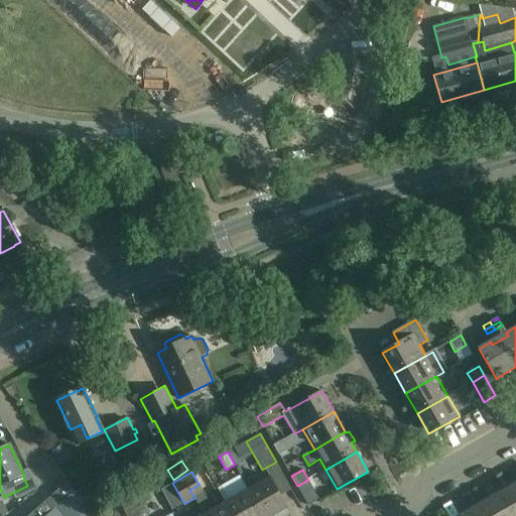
[(243,481),(248,490),(263,515),(273,515),(288,508),(270,477),(258,485),(253,476),(243,481)]
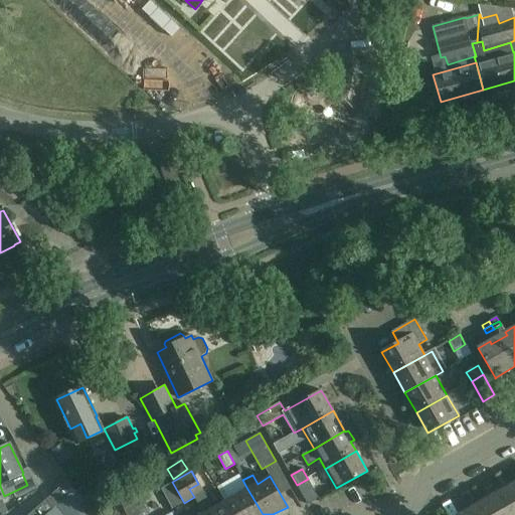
[(308,479),(297,485),(308,505),(319,498),(308,479)]
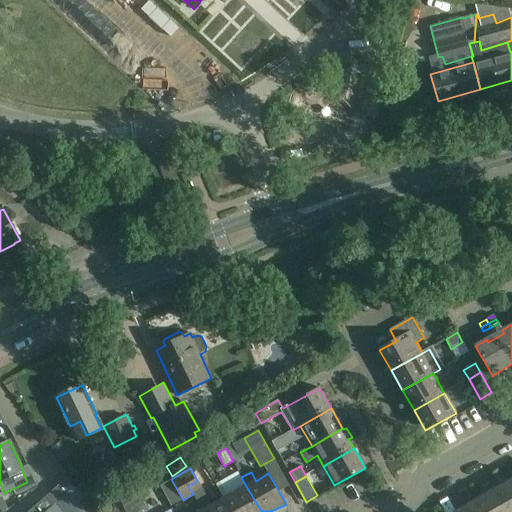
[(97,511),(67,478),(29,511),(97,511)]
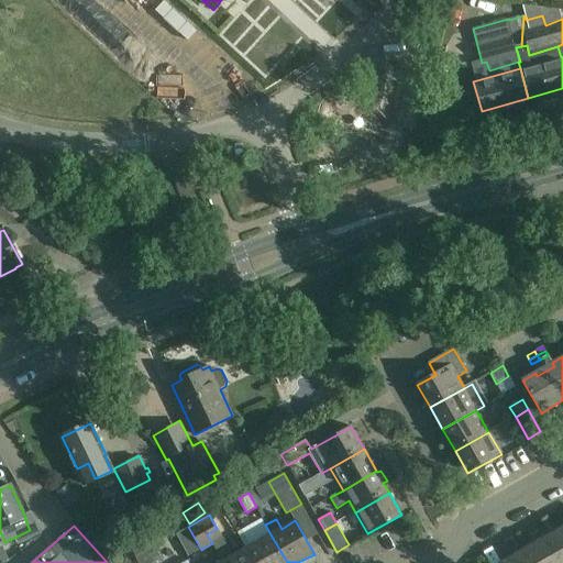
[(562,562),(562,526),(545,537),(561,562),(562,562)]
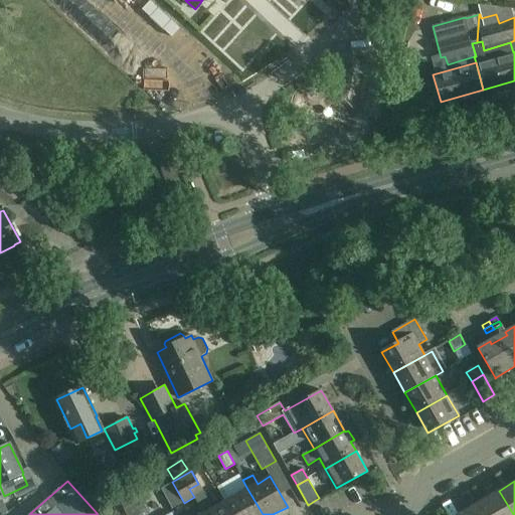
[(128,506),(141,498),(135,488),(121,496),(128,506)]
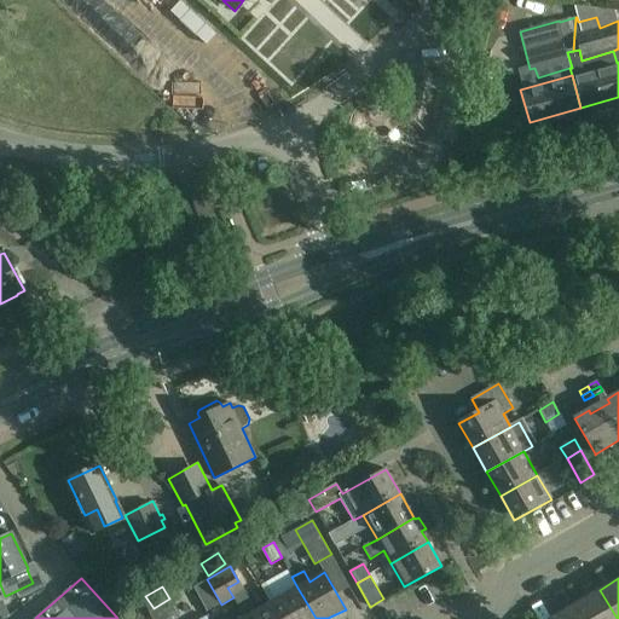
[(272,602),(281,618),(316,618),(298,588),(272,602)]
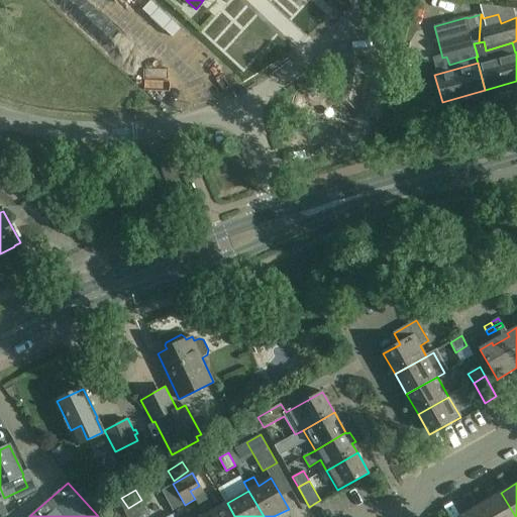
[(515,516),(501,493),(481,504),(488,516),(515,516)]
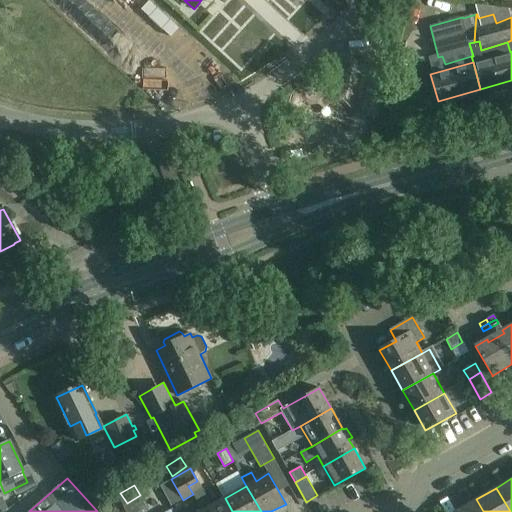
[(132,501),(138,511),(141,511),(147,509),(141,496),(132,501)]
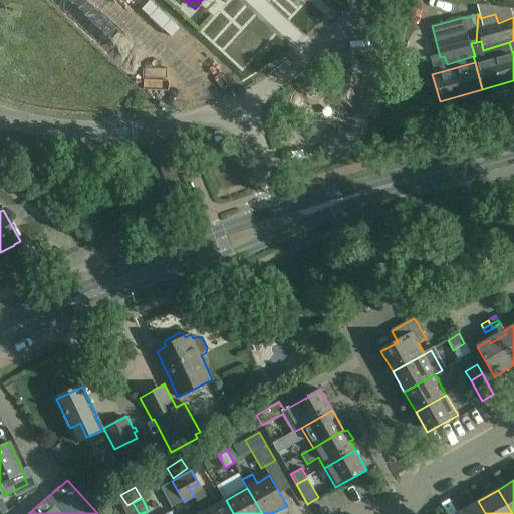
[(204,513),(233,513),(226,500),(204,513)]
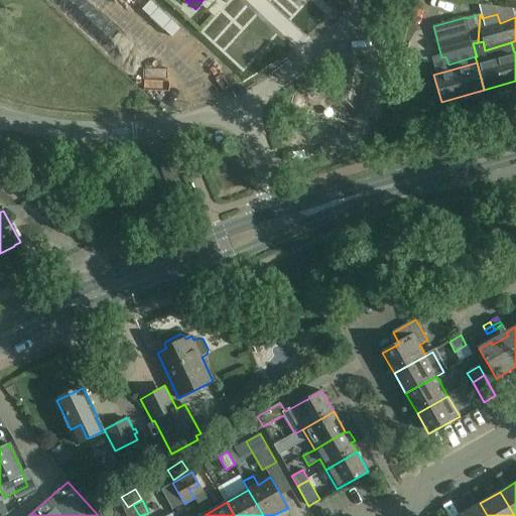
[(487,515),(480,503),(470,509),(468,506),(458,511),(460,515),(487,515)]
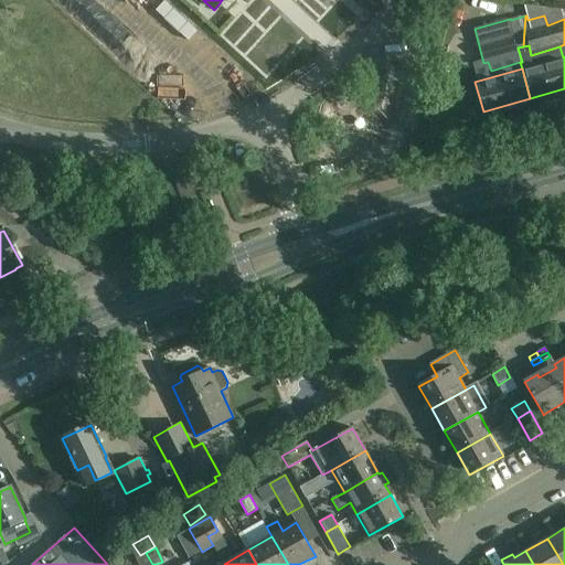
[(152,564),(146,553),(136,558),(139,564),(152,564)]
